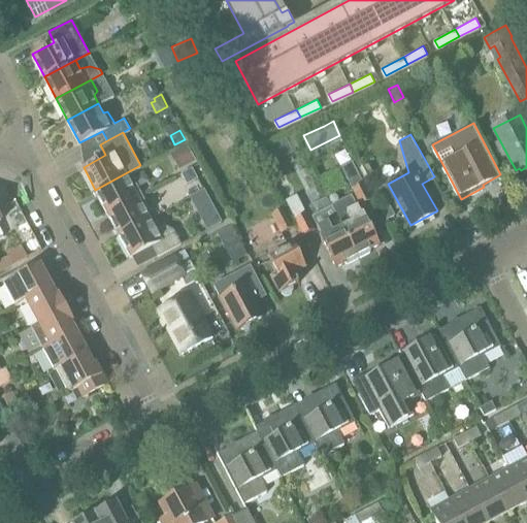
[(184,164),(196,158),(188,142),(175,150),(184,164)]
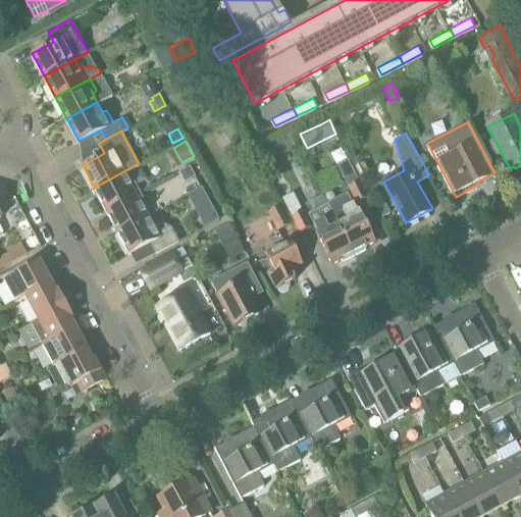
[(349,157),(337,162),(349,184),(357,200),(369,194),(361,177),(360,177),(349,157)]
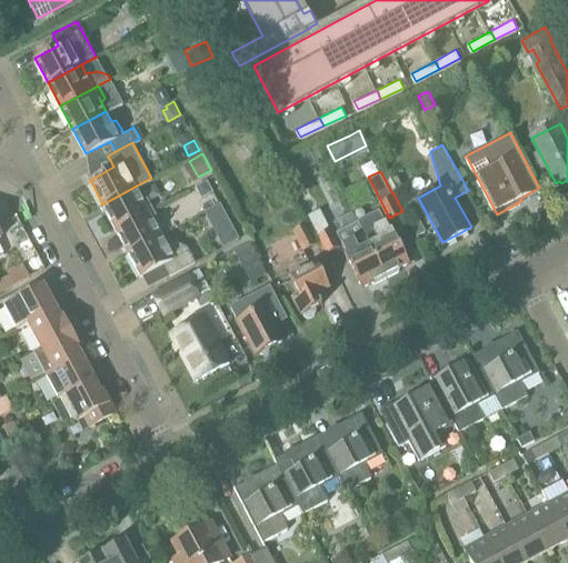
[(151,178),(102,204),(115,228),(153,208),(146,194),(140,195),(136,187),(151,179),(151,178)]
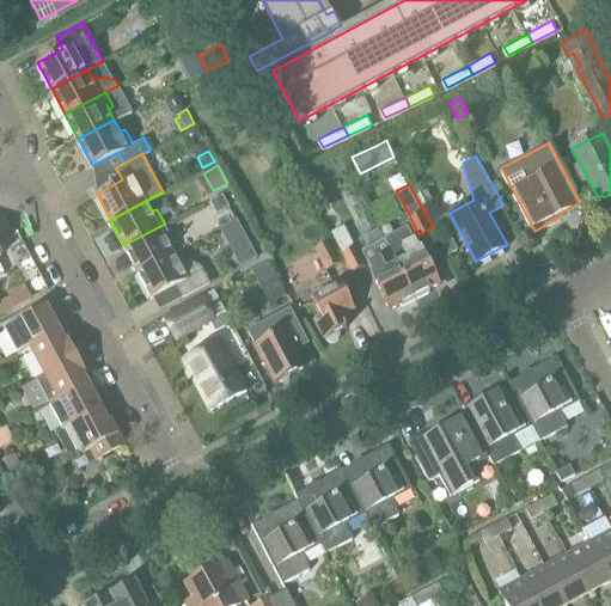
[(224,191),(211,197),(218,210),(230,203),(224,191)]
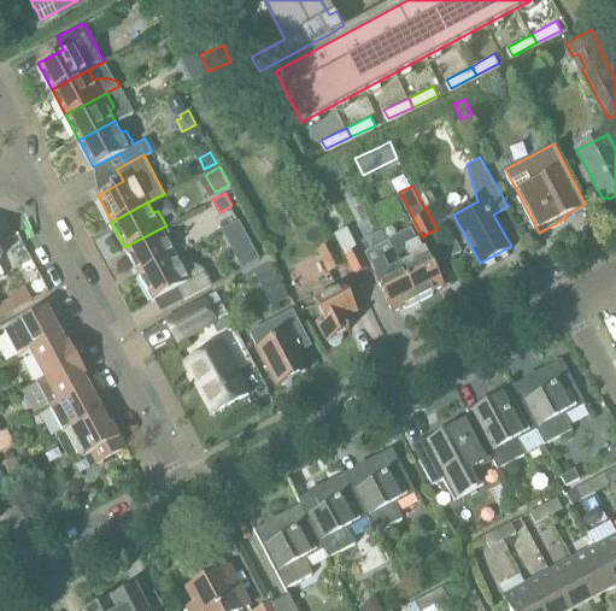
[(348,224),(335,230),(355,271),(368,265),(348,224)]
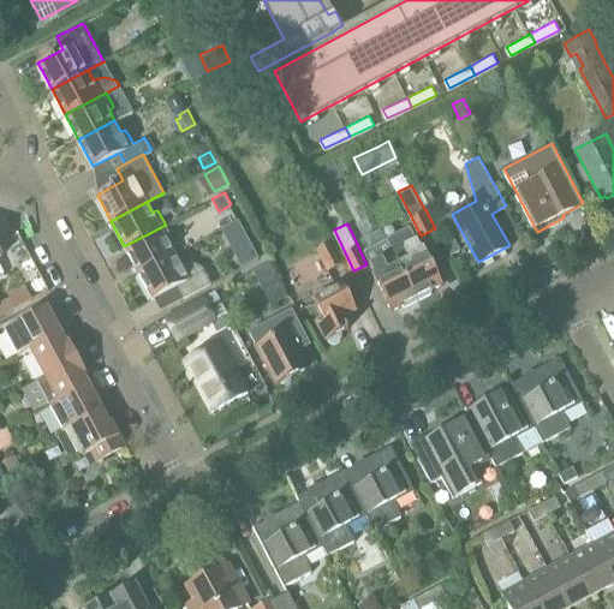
[(173,238),(166,225),(124,246),(138,272),(174,252),(168,242),(173,238)]
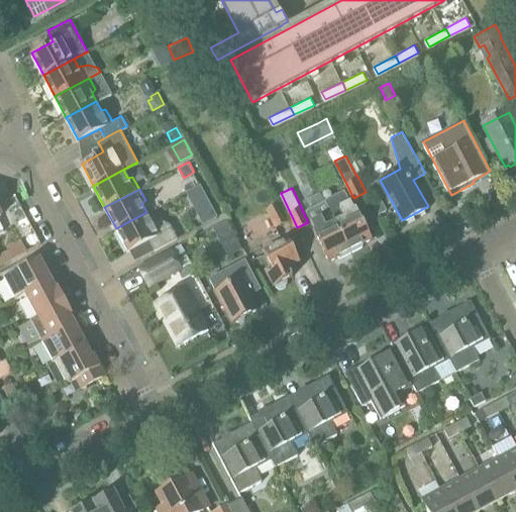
[(322,192),(306,201),(309,208),(306,209),(315,227),(313,228),(329,260),(338,254),(341,256),(353,249),(327,200),(327,198),(326,199),(322,192)]
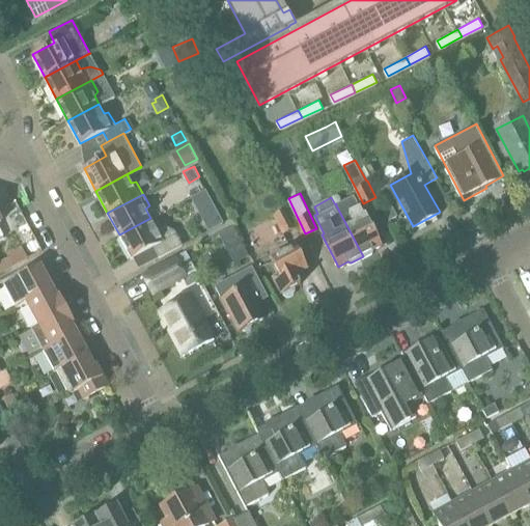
[(389,219),(398,214),(389,197),(381,201),(389,219)]
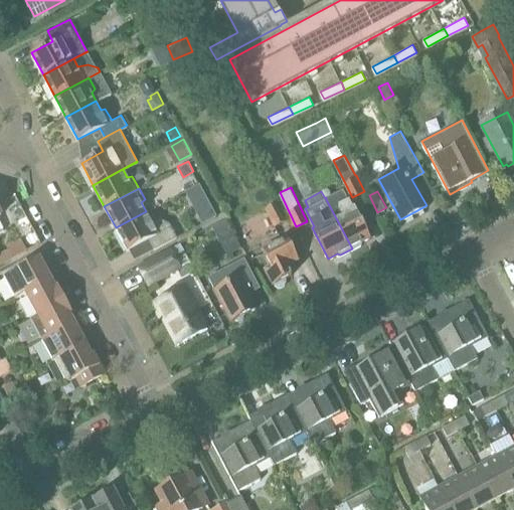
[(326,199),(352,248),(361,243),(362,240),(371,235),(355,205),(353,206),(349,198),(339,204),(337,199),(330,197),(326,199)]
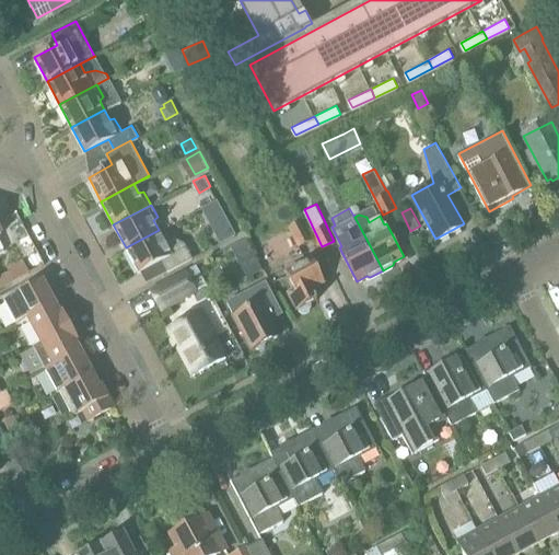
[(303,218),(289,224),(298,244),(313,236),(303,218)]
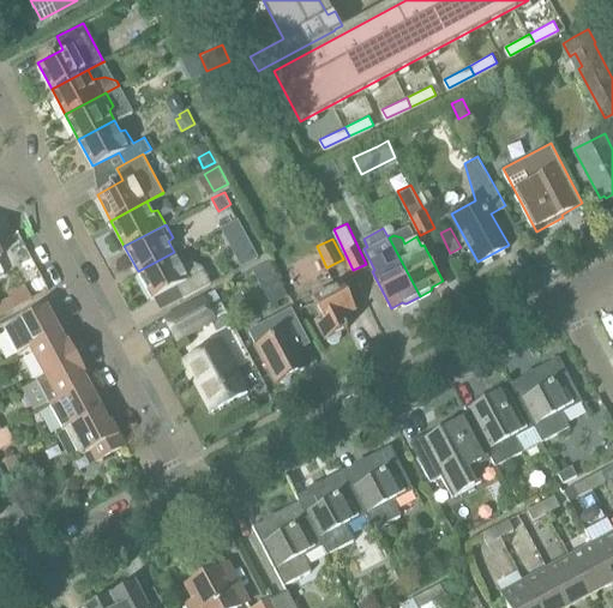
[(242,264),(259,254),(252,241),(234,251),(242,264)]
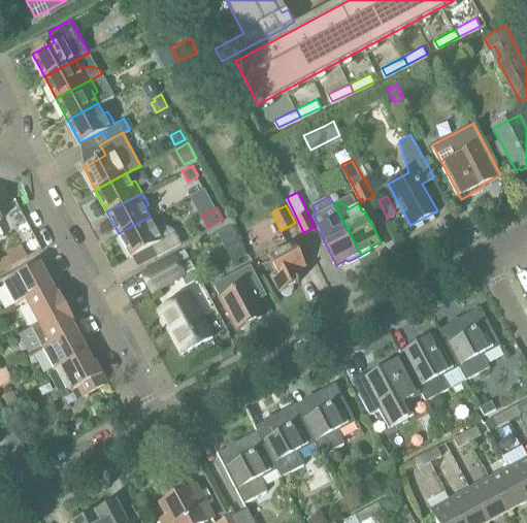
[(150,217),(119,233),(130,256),(153,243),(159,254),(182,241),(175,231),(166,236),(159,224),(155,225),(150,217)]
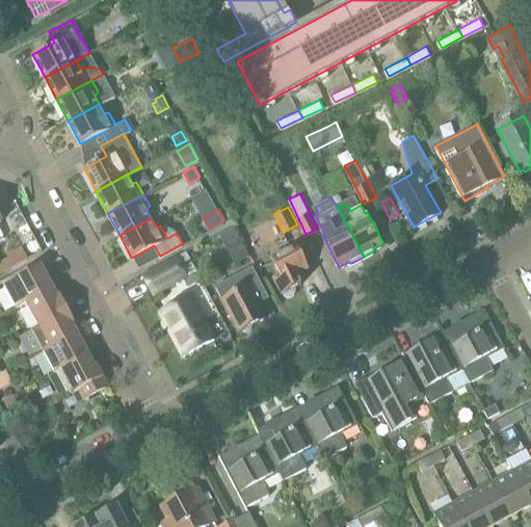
[(220,232),(228,246),(234,243),(242,238),(235,225),(220,232)]
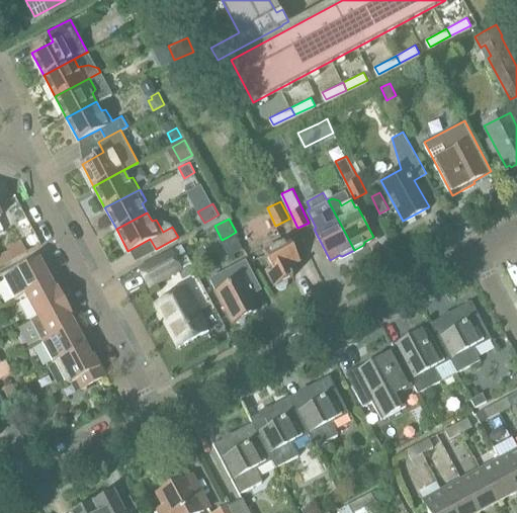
[(9,244),(11,248),(0,253),(0,264),(27,250),(21,238),(9,244)]
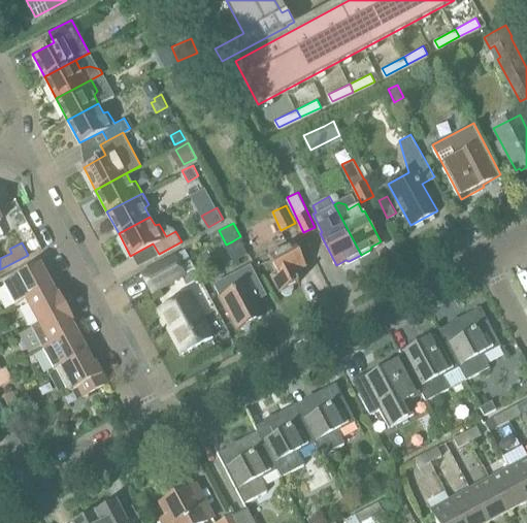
[(293,283),(299,280),(294,269),(305,263),(295,242),(270,256),(277,269),(272,271),(275,276),(283,290),(285,292),(287,293),(291,292),(293,289),(294,287),(293,283)]
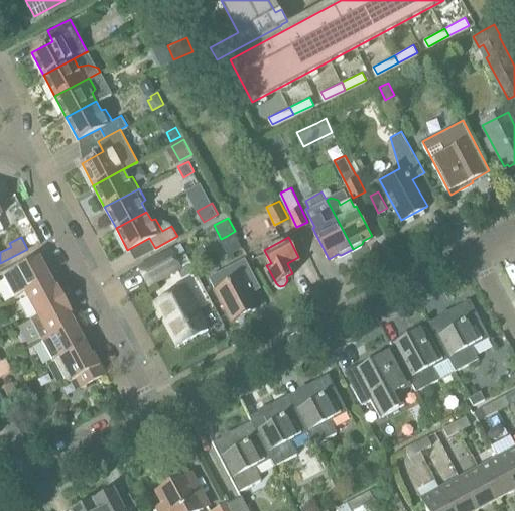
[(170,248),(170,249),(138,266),(148,284),(180,267),(175,259),(187,253),(181,242),(170,248)]
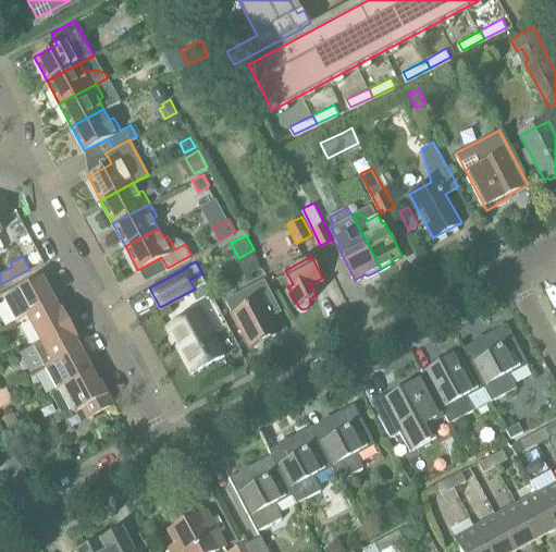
[(28,315),(54,301),(42,278),(4,297),(16,321),(28,315)]
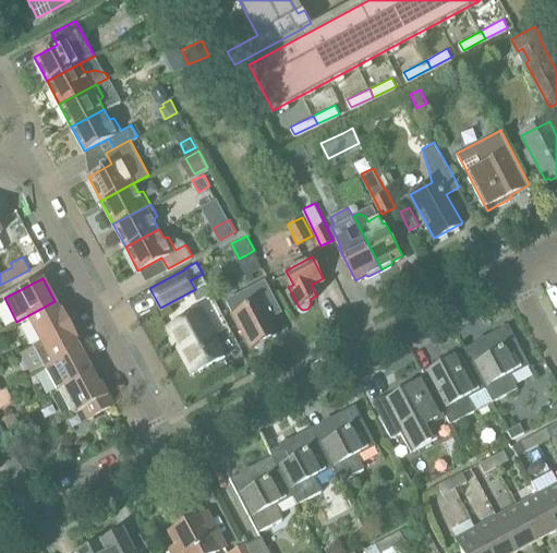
[(239,293),(242,301),(245,308),(233,313),(251,347),(256,344),(259,346),(266,343),(266,339),(279,333),(254,285),(239,293)]
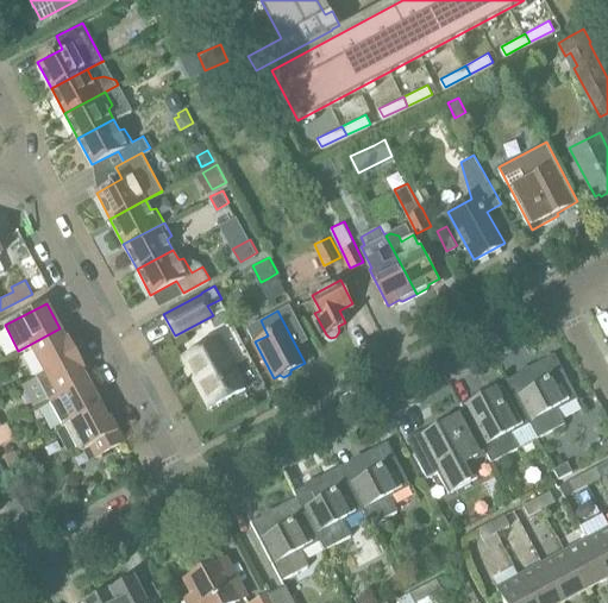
[(60,328),(31,344),(44,370),(76,352),(68,338),(66,339),(60,328)]
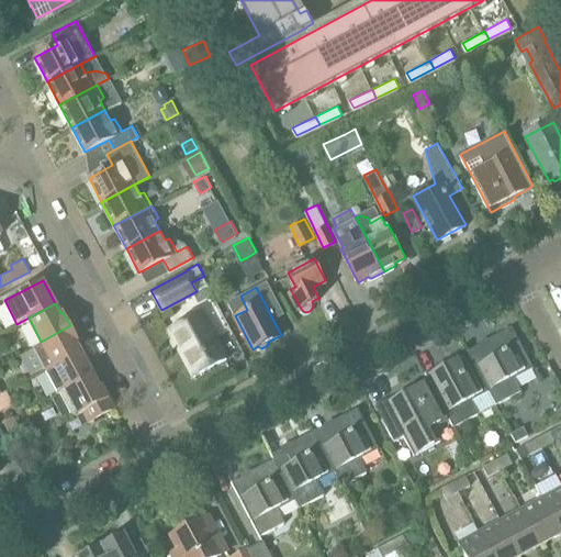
[(226,357),(202,310),(168,329),(193,375),(226,357)]
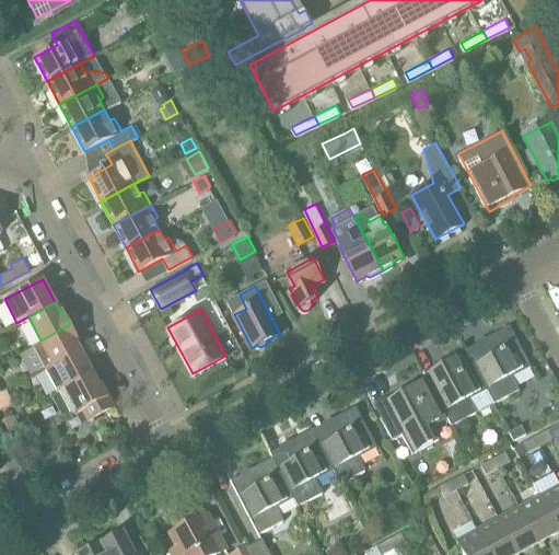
[(70,324),(41,340),(34,344),(46,367),(53,363),(80,349),(76,339),(77,338),(70,324)]
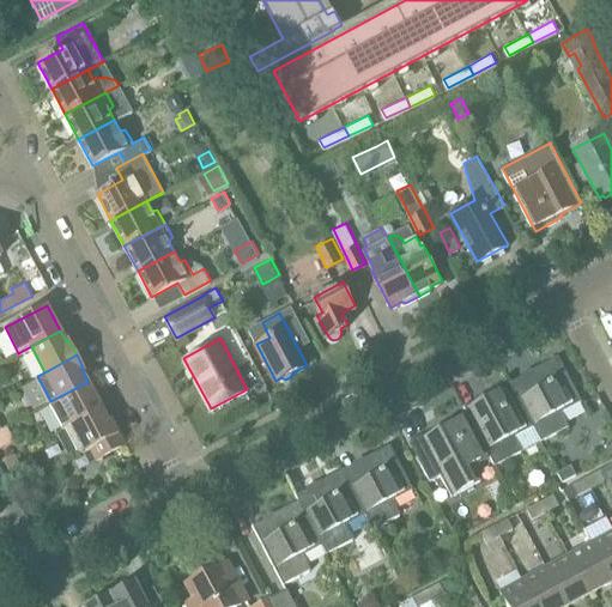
[(558,354),(511,380),(513,382),(533,422),(541,439),(569,424),(561,407),(580,398),(581,400),(582,400),(558,354)]
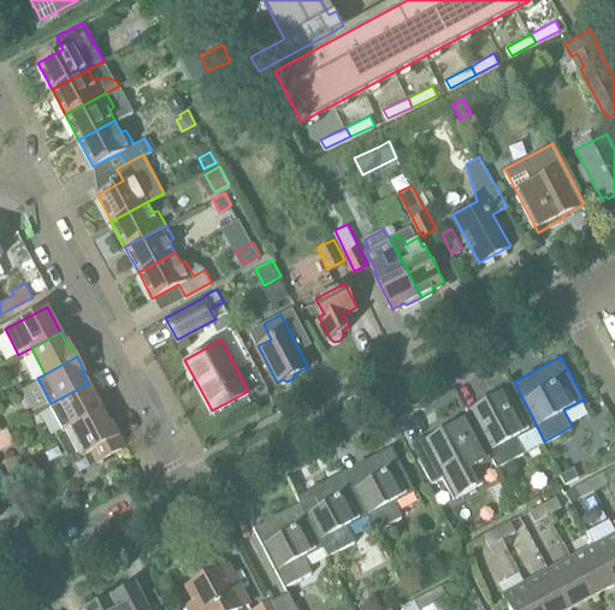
[(515,384),(514,382),(467,406),(468,408),(468,409),(494,455),(492,456),(498,466),(544,442),(536,424),(515,384)]
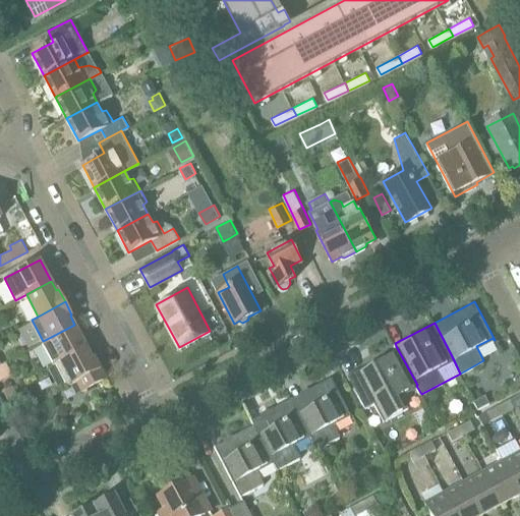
[(74,325),(49,338),(43,341),(54,361),(55,361),(60,359),(61,359),(85,346),(74,325)]
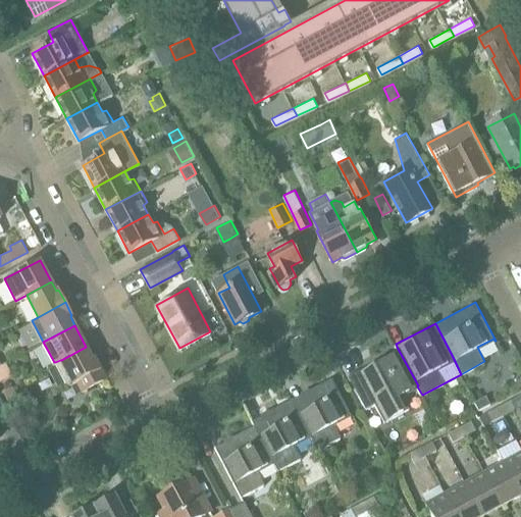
[(397,346),(396,344),(395,345),(398,350),(358,371),(367,389),(358,393),(366,408),(375,403),(385,421),(410,408),(403,394),(417,386),(418,385),(397,347),(397,346)]
